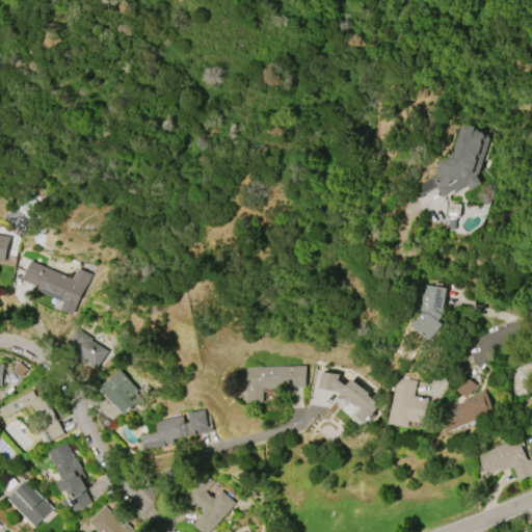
[(451,154),(459,124),(472,127),(471,131),(482,131),(487,139),(478,174),(474,176),(477,177),(481,184),(471,191),(467,185),(455,192),(454,189),(443,196),(431,178),(437,174),(434,168),(436,166),(435,164),(451,154)]
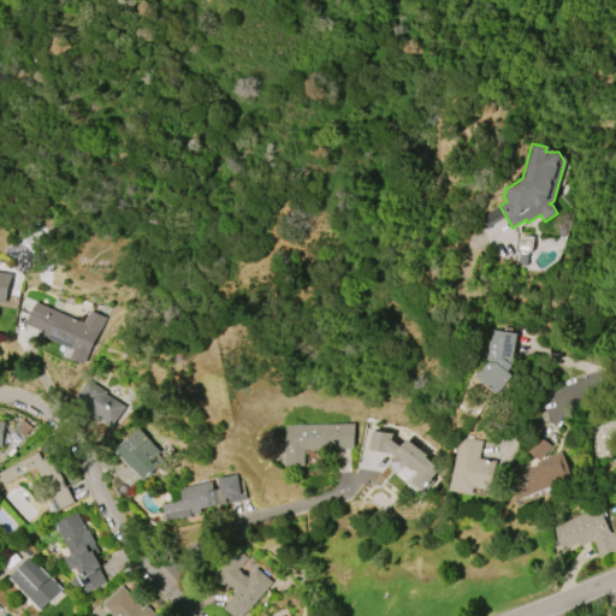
[(6,302),(0,301),(0,272),(11,274),(6,302)]
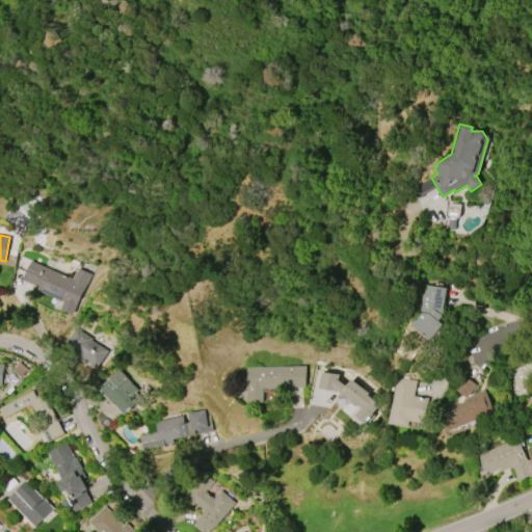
[(30,261),(73,278),(77,268),(90,274),(75,314),(61,309),(63,301),(34,289),(35,286),(23,280),(30,261)]
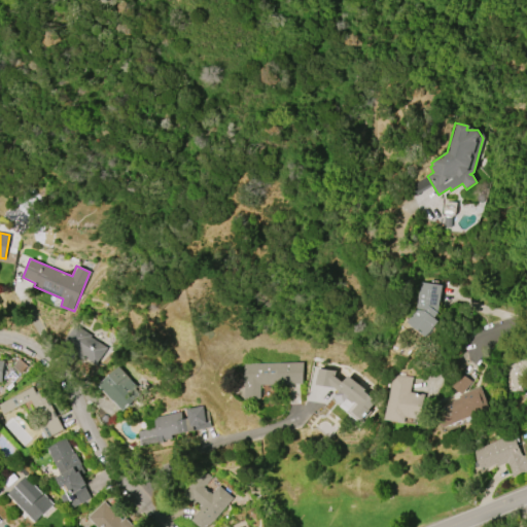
[(419,282),(442,286),(437,313),(434,317),(436,320),(425,336),(406,322),(415,310),(419,282)]
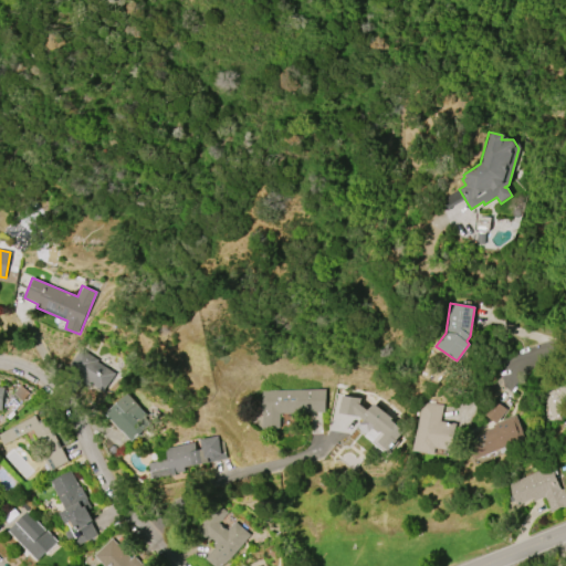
[(102,392),(116,374),(81,348),(66,367),(102,392)]
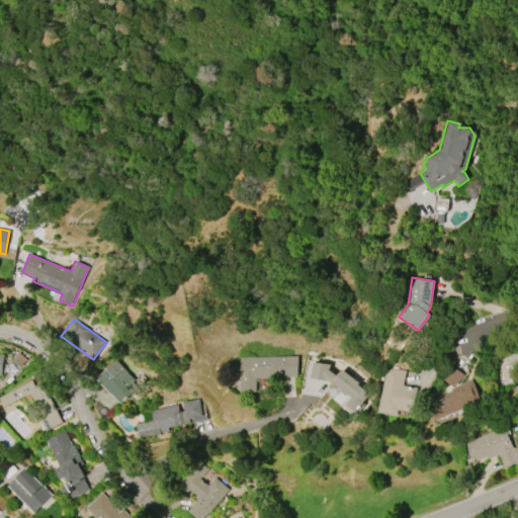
[(517,375),(507,381),(498,361),(509,356),(507,351),(517,345),(517,375)]
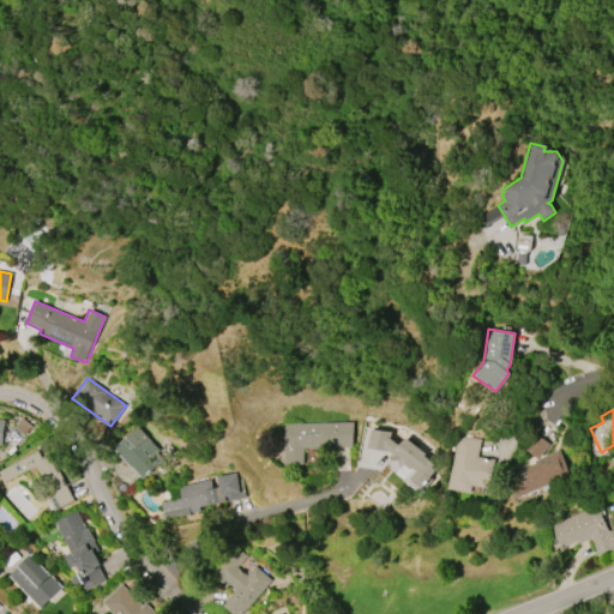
[(353,422),(353,447),(305,449),(305,464),(286,464),(286,449),(284,449),(283,423),(353,422)]
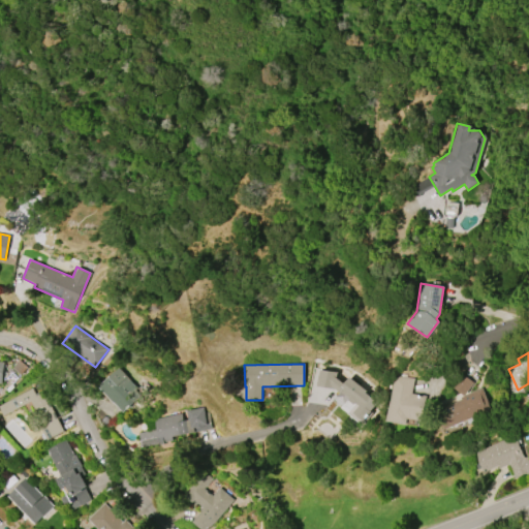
[(122,411),(98,386),(118,368),(142,393),(122,411)]
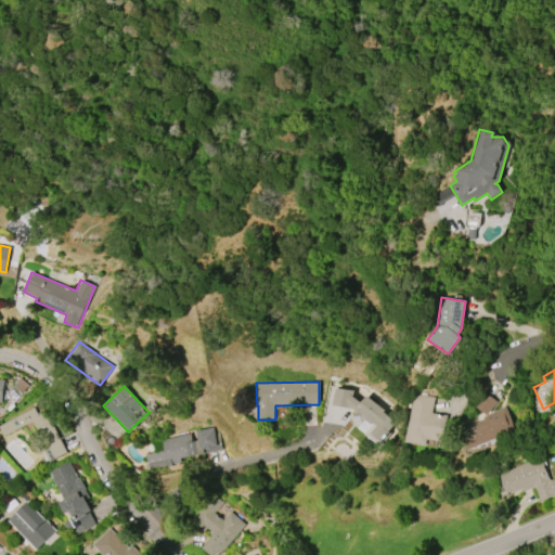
[(334,387),(352,390),(352,396),(359,401),(365,395),(384,410),(383,412),(396,423),(389,431),(391,434),(384,442),(382,441),(378,444),(348,421),(356,411),(350,407),(350,409),(332,407),(334,387)]
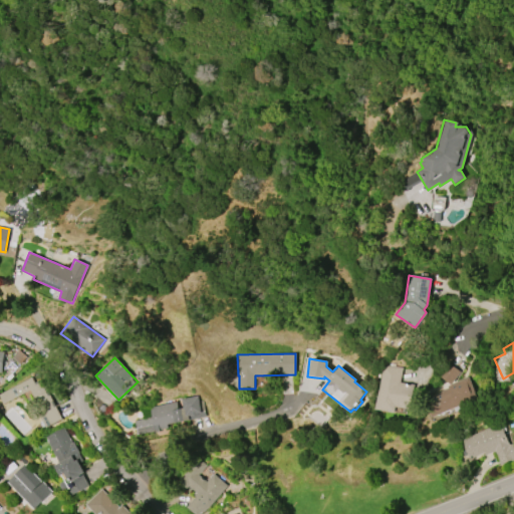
[(462,370),(453,382),(440,373),(450,361),(462,370)]
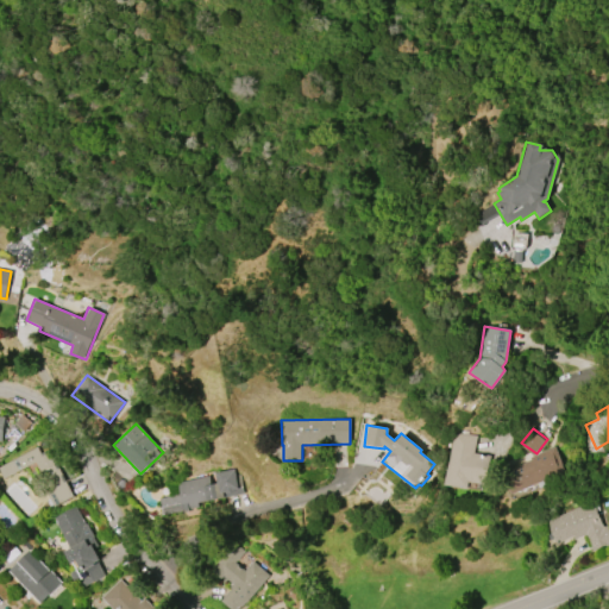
[(487,483),(470,481),(470,488),(446,484),(454,431),(477,434),(475,452),(491,454),(487,483)]
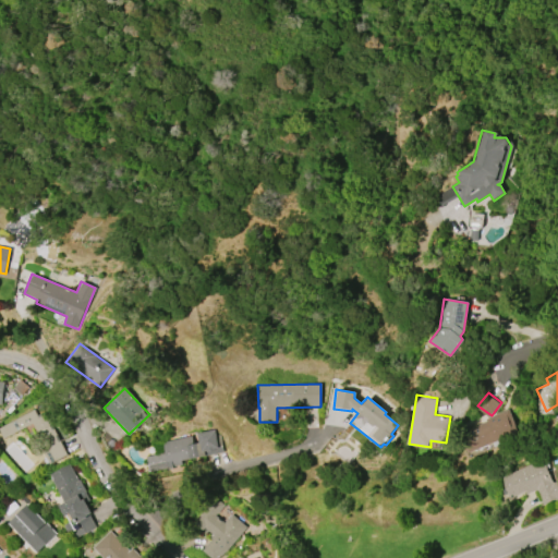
[(33,424),(5,439),(0,428),(34,409),(38,415),(45,412),(69,455),(51,464),(43,449),(47,447),(33,424)]
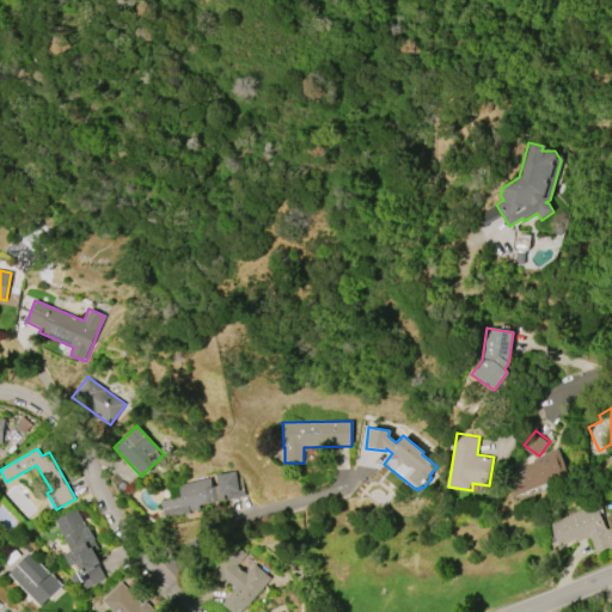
[(568,473),(513,496),(505,475),(533,463),(532,460),(557,450),(568,473)]
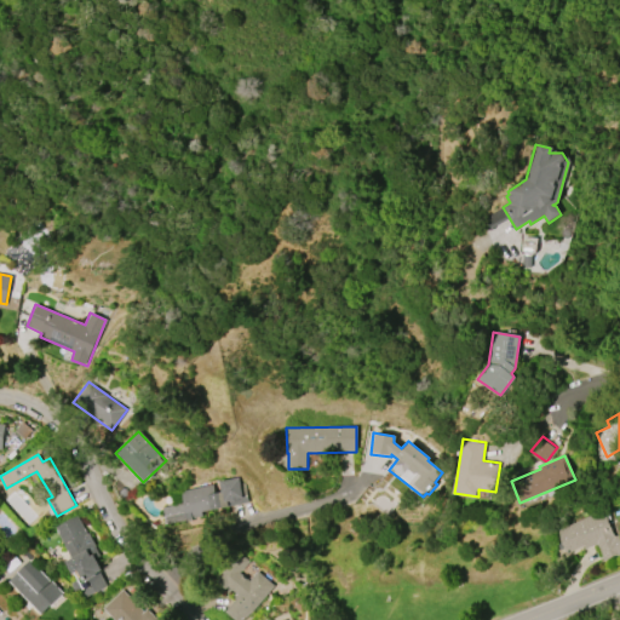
[(218,481),(237,477),(239,483),(244,482),(248,503),(201,512),(202,517),(166,526),(162,507),(183,503),(181,491),(211,484),(212,493),(220,492),(218,481)]
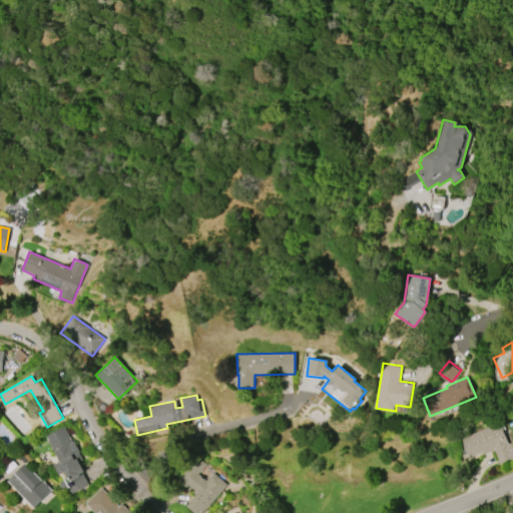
[(460,439),(498,422),(507,444),(512,442),(512,444),(512,458),(500,464),(494,450),(484,455),(483,451),(468,458),(460,439)]
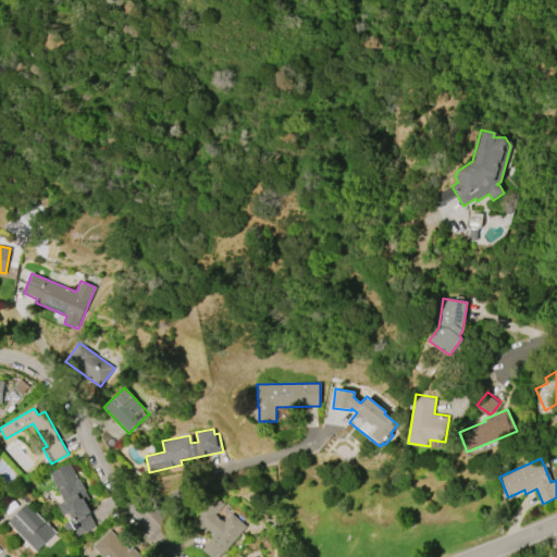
[(57,490),(47,473),(73,459),(90,490),(86,493),(90,499),(86,502),(91,512),(89,514),(97,527),(78,537),(73,529),(70,531),(65,523),(70,521),(60,505),(65,502),(58,489),(57,490)]
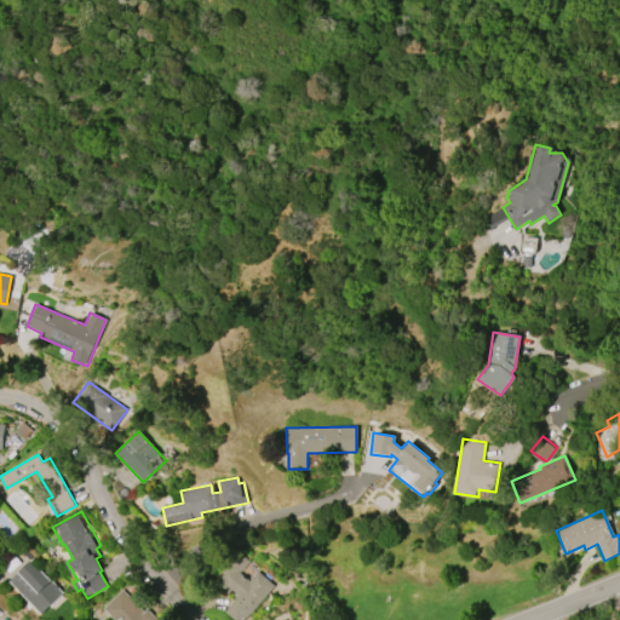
[(257,570),(275,586),(252,613),(240,619),(236,619),(225,610),(239,596),(228,586),(224,590),(213,580),(237,552),(248,562),(239,572),(248,580),(257,570)]
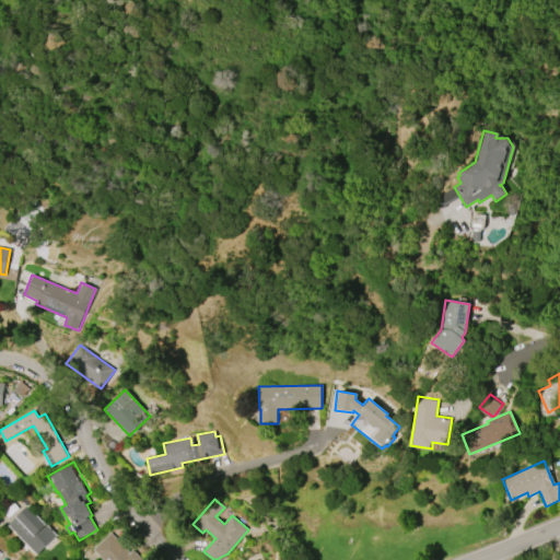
[(37,555),(7,524),(26,505),(57,536),(37,555)]
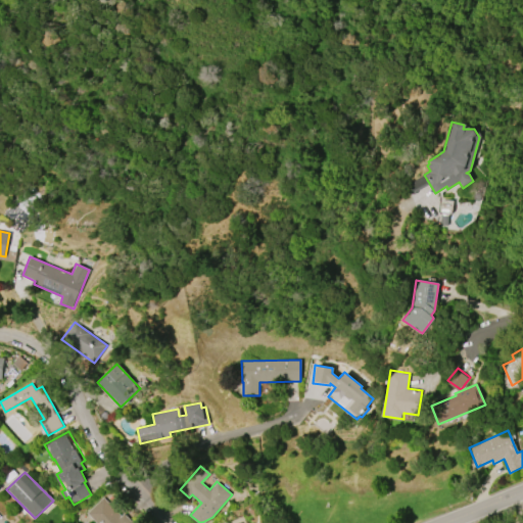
[(97,522),(87,513),(102,497),(122,516),(124,514),(132,521),(132,520),(135,522),(97,522)]
